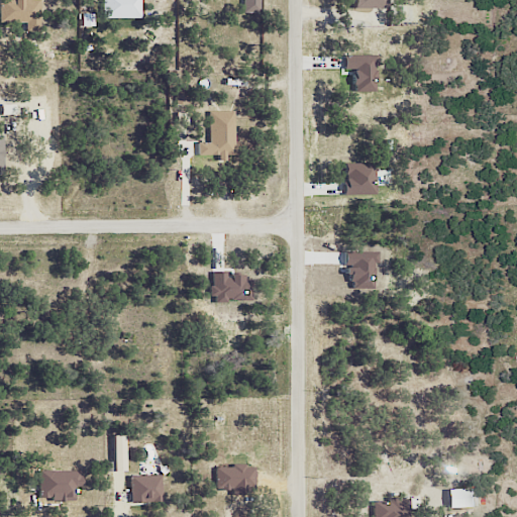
[(39,0),(0,0),(0,22),(39,24),(39,0)]
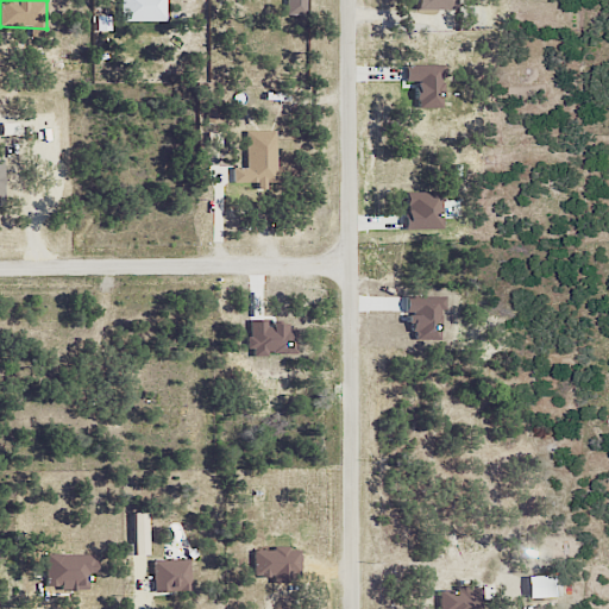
[(120,0),(121,22),(167,22),(165,0),(120,0)]
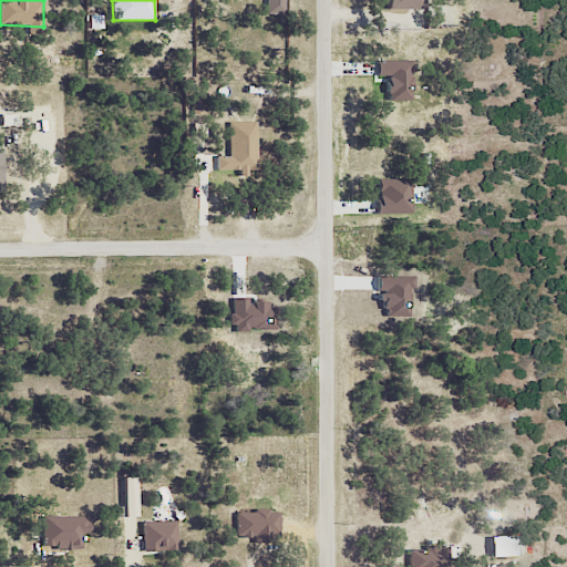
[(267,0),(267,13),(285,13),(285,0),(267,0)]
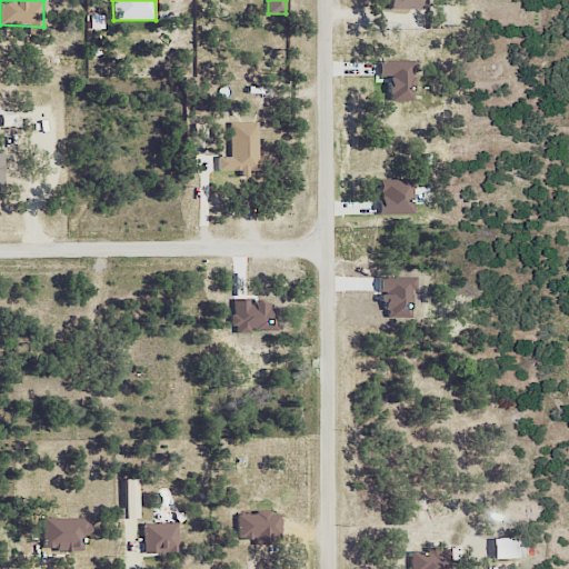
[(389,0),(390,9),(429,8),(428,0),(389,0)]
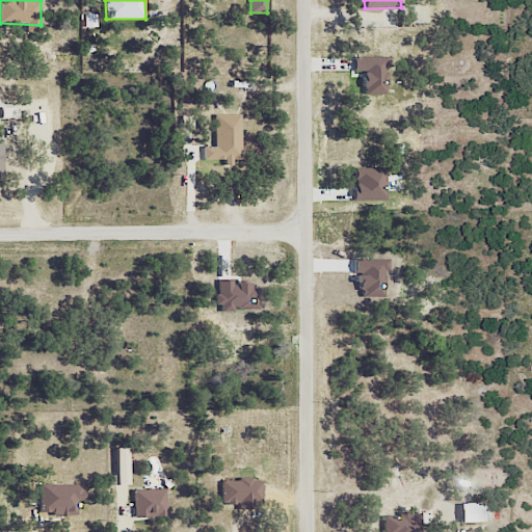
[(365,95),(388,94),(388,56),(354,57),(354,73),(365,73),(365,95)]
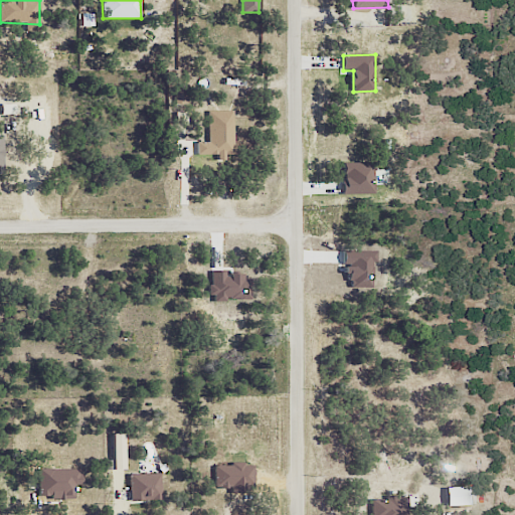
[(209,141),(198,142),(198,155),(235,154),(233,111),(208,111),(209,141)]
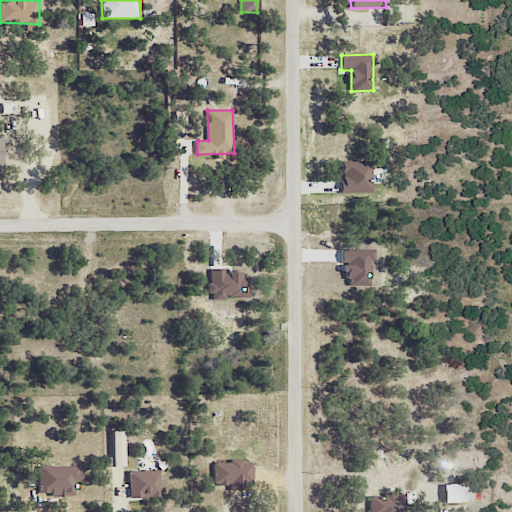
[(342,193),(372,192),(372,161),(341,162),(342,193)]
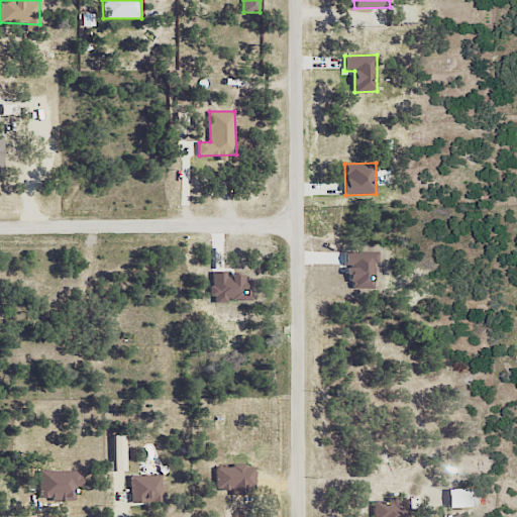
[(214,271),(214,300),(252,301),(252,276),(229,276),(229,271),(214,271)]
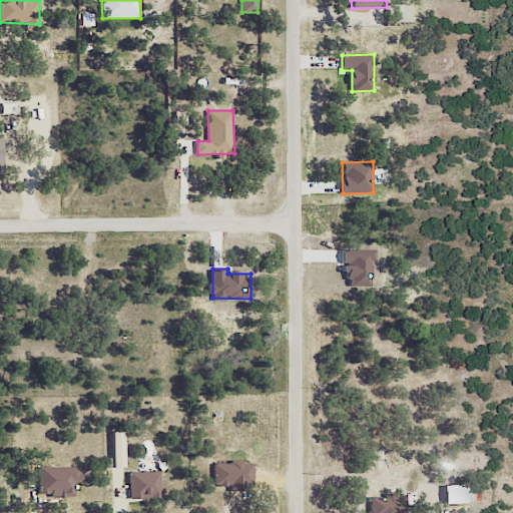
[(124,432),(112,432),(112,468),(125,467),(124,432)]
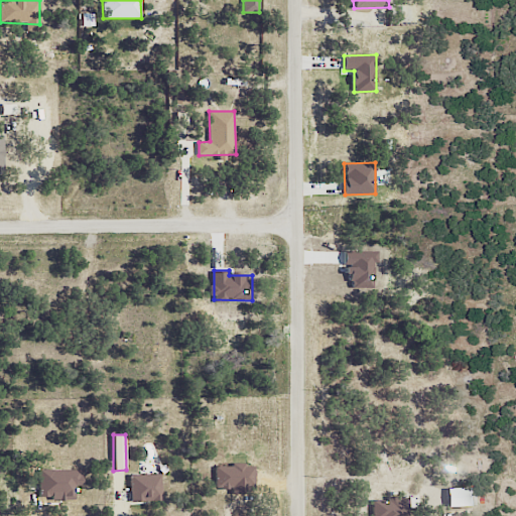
[(216,466),(217,489),(233,488),(233,494),(244,494),(244,484),(248,483),(247,465),(216,466)]
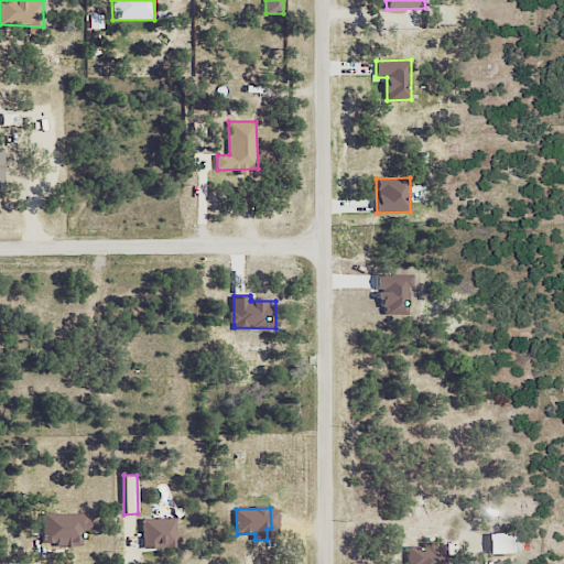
[(89,514),(44,513),(43,545),(82,545),(82,530),(89,530),(89,514)]
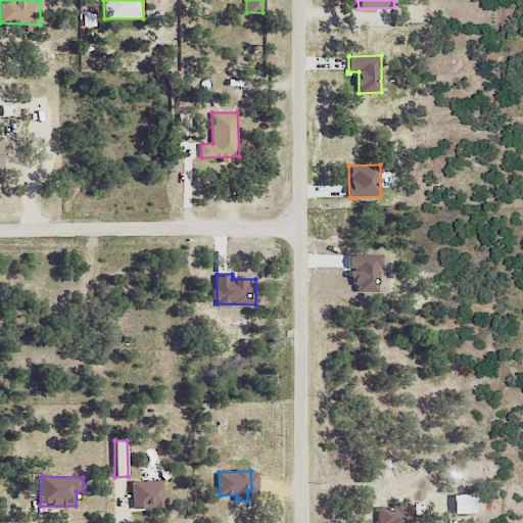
[(163,481),(133,482),(133,509),(164,508),(163,481)]
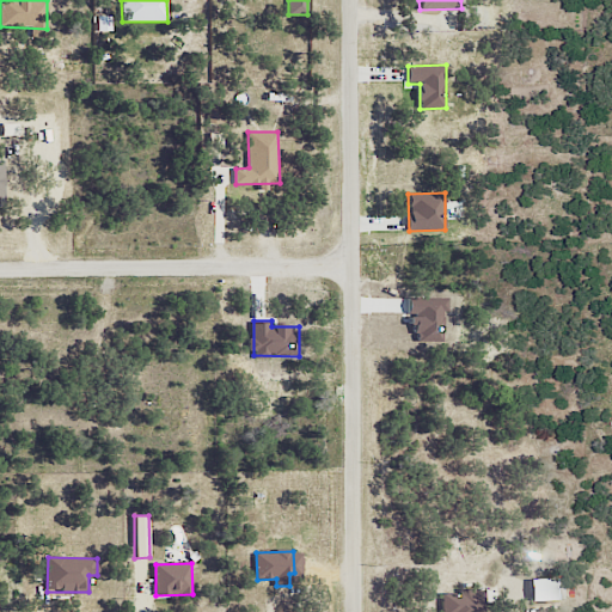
[(564,577),(531,580),(532,601),(565,600),(564,577)]
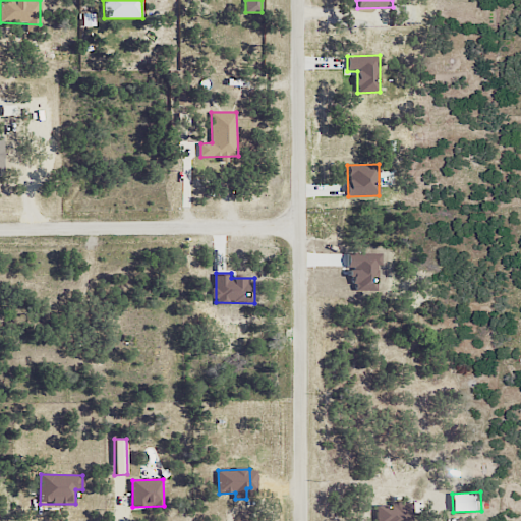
[(377,520),(383,520),(413,520),(412,501),(390,502),(390,505),(375,506),(377,520)]
